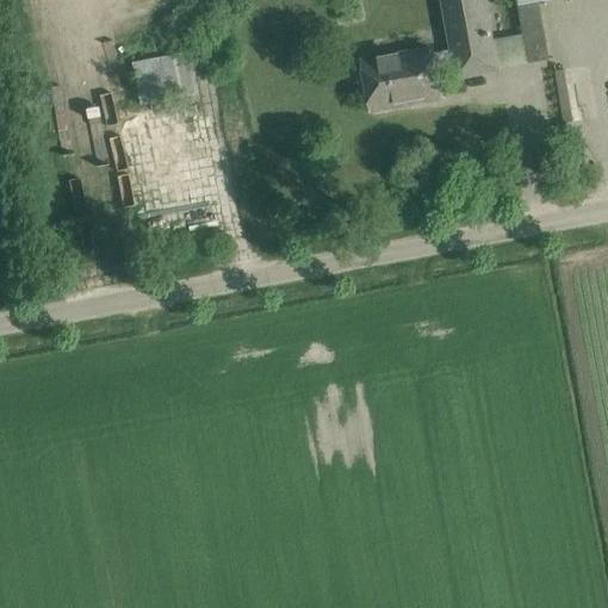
[(494,67),(489,43),(481,0),(441,0),(451,47),(430,50),(430,47),(360,60),(370,107),(395,103),(394,95),(438,87),(434,70),(454,67),(456,74),(494,67)]
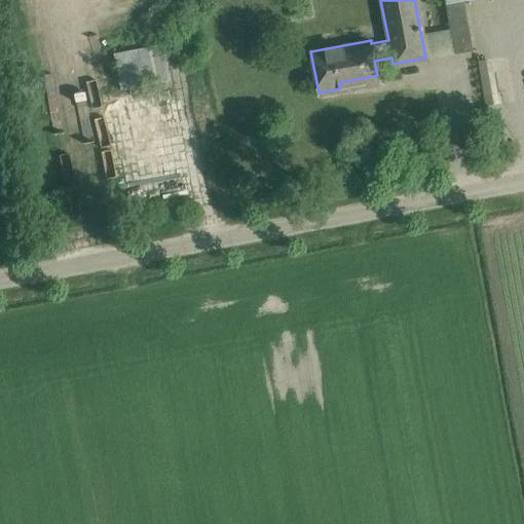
[(444,0),(455,52),(473,48),(462,0),(444,0)]
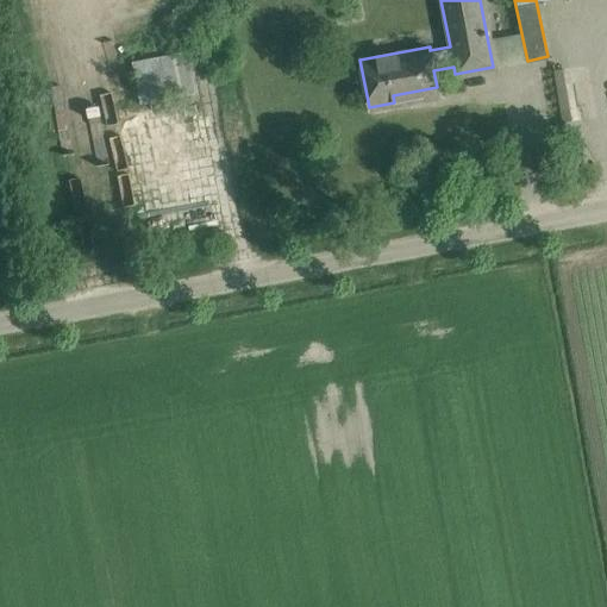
[(195,89),(185,49),(129,63),(139,104),(195,89)]
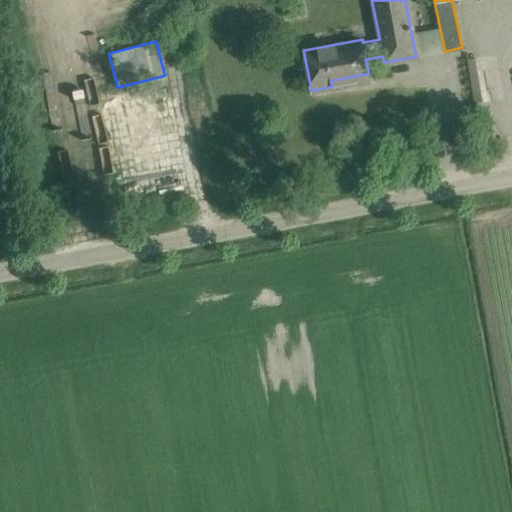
[(462,95),(479,95),(478,56),(462,56),(462,95)]
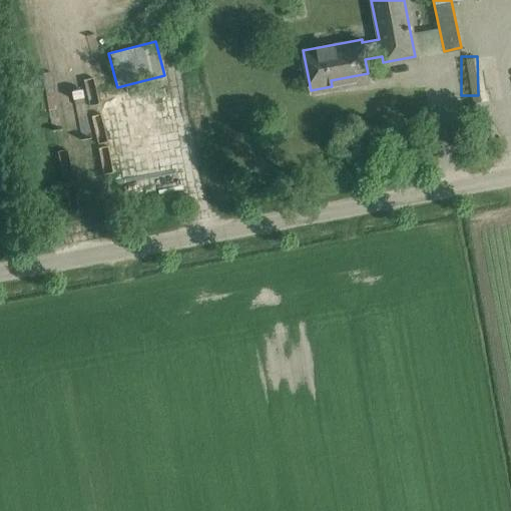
[(138,140),(144,166),(175,160),(169,133),(138,140)]
